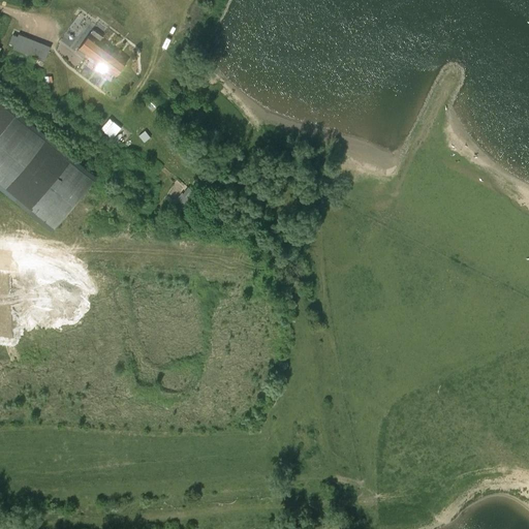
[(9,43),(14,45),(19,36),(13,34),(9,43)]
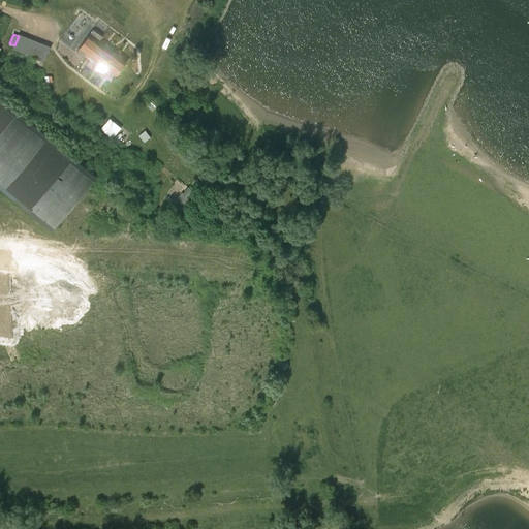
[(19,34),(19,36),(14,45),(13,50),(21,53),(27,37),(19,34)]
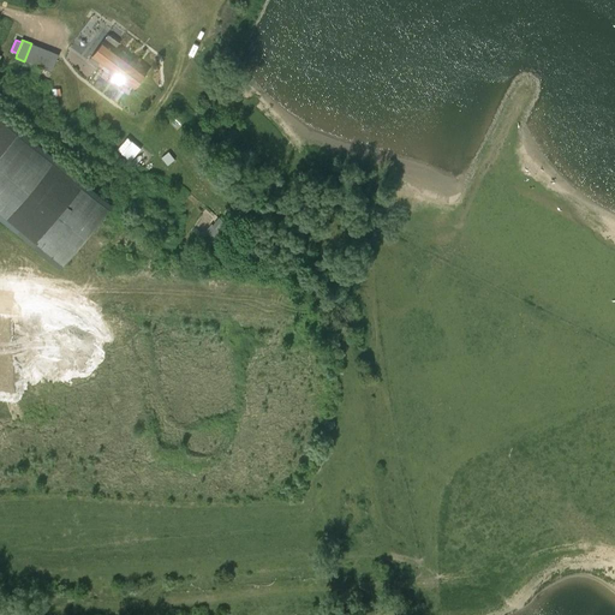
[(100,64),(102,66),(115,48),(105,40),(90,59),(99,66),(100,64)]
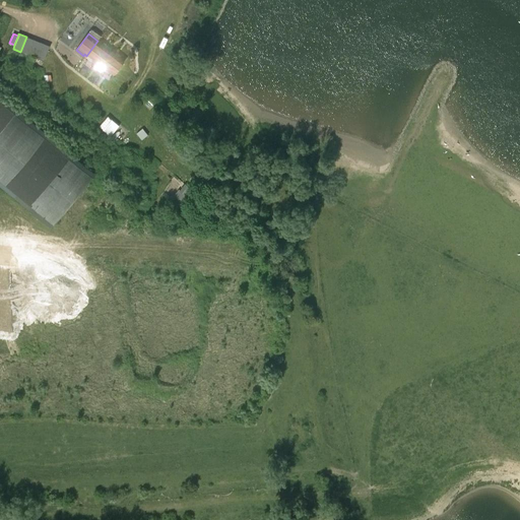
[(35,40),(26,37),(20,52),(28,55),(35,40)]
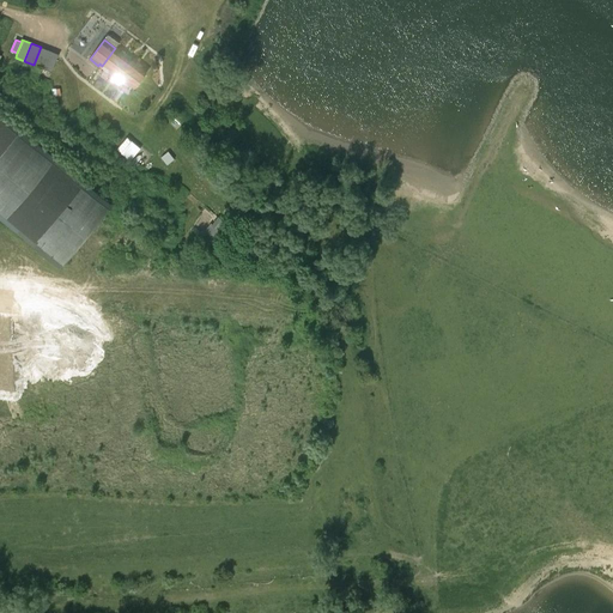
[(49,50),(41,47),(34,65),(42,68),(49,50)]
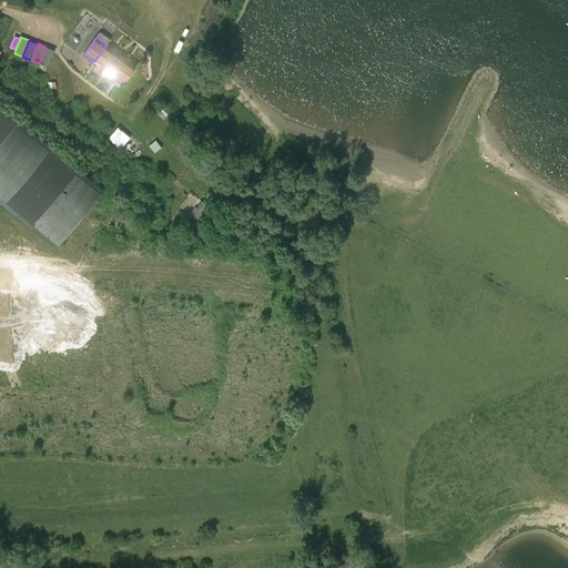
[(117,52),(107,44),(94,61),(104,68),(117,52)]
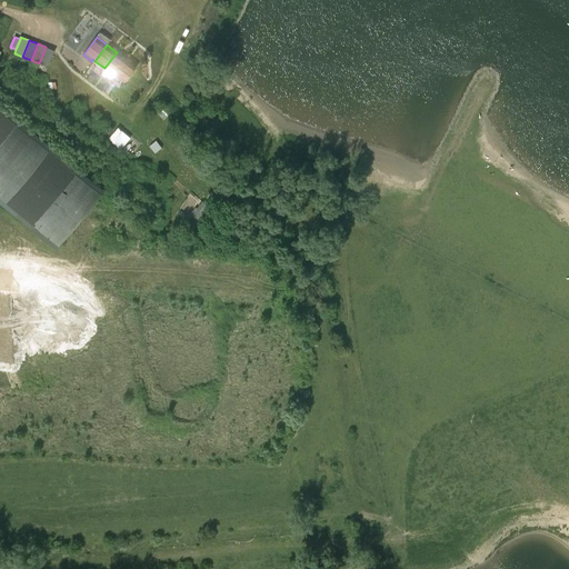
[(46,47),(39,63),(38,67),(47,70),(55,50),(46,47)]
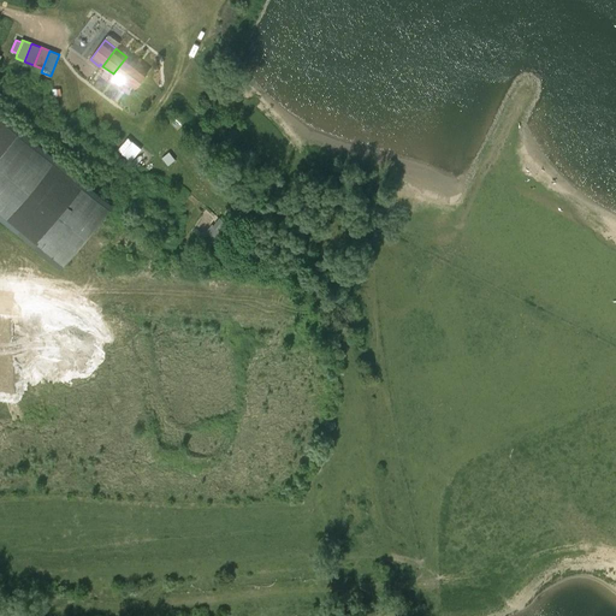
[(137,64),(126,57),(113,73),(117,76),(116,78),(123,83),(124,82),(137,64)]
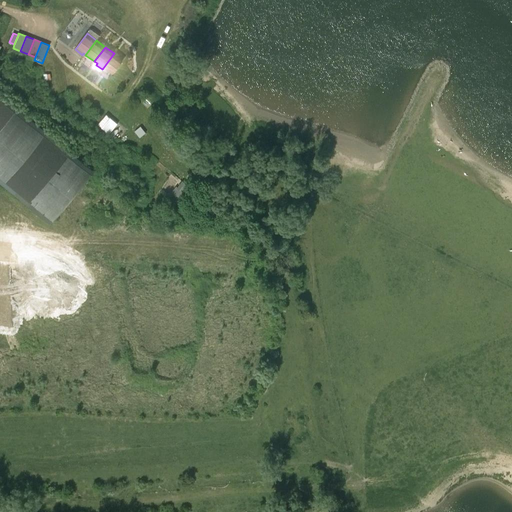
[(123,60),(114,53),(103,68),(106,70),(108,67),(114,72),(123,60)]
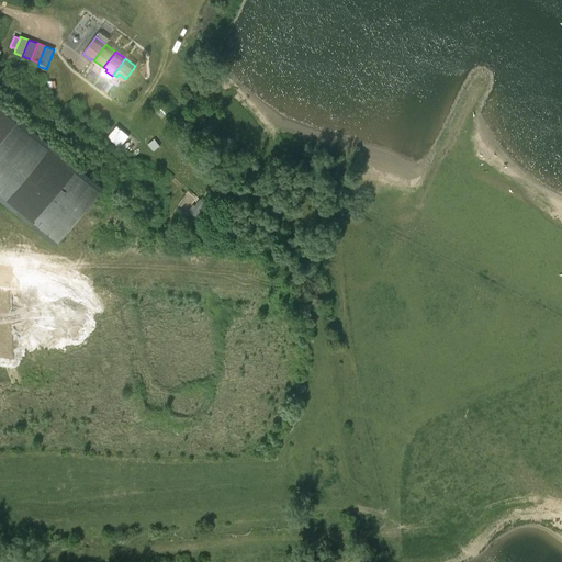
[(89,72),(86,78),(91,82),(94,77),(89,72)]
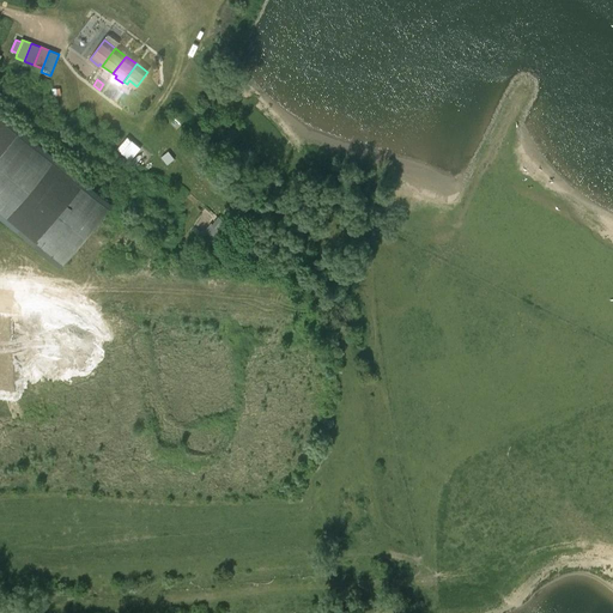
[(62,262),(110,205),(0,114),(0,210),(25,231),(26,232),(49,252),(49,248),(53,247),(59,253),(55,256),(62,262)]
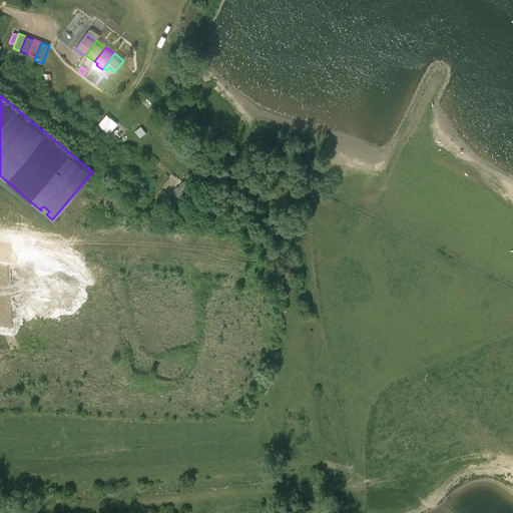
[(109,134),(118,125),(107,113),(98,123),(109,134)]
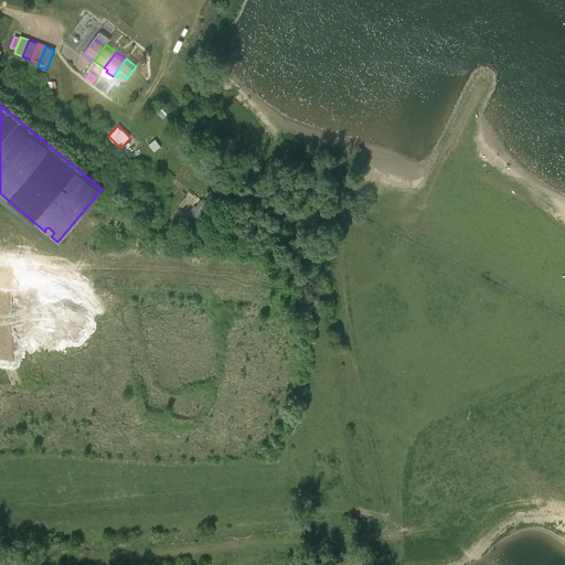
[(160,147),(155,139),(148,145),(153,152),(160,147)]
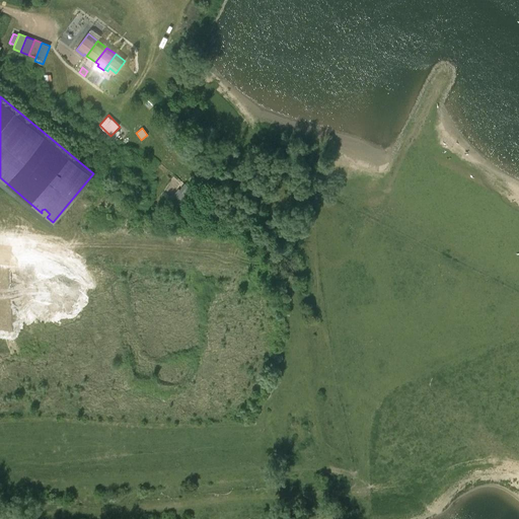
[(181,184),(173,194),(183,203),(192,195),(181,184)]
